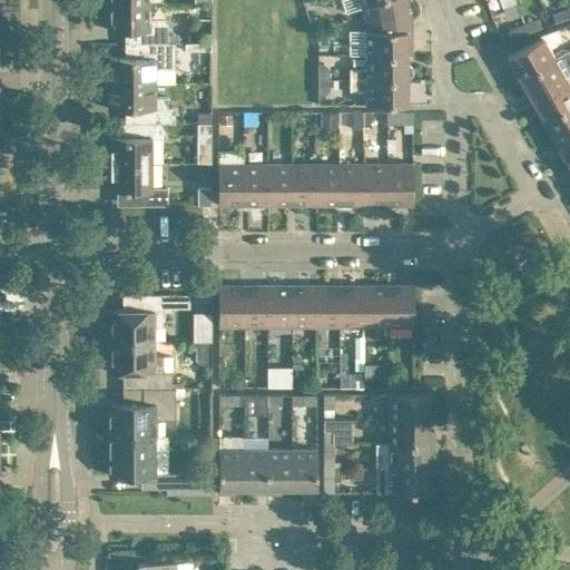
[(363,6),(364,18),(410,10),(405,0),(341,0),(345,12),(363,6)]
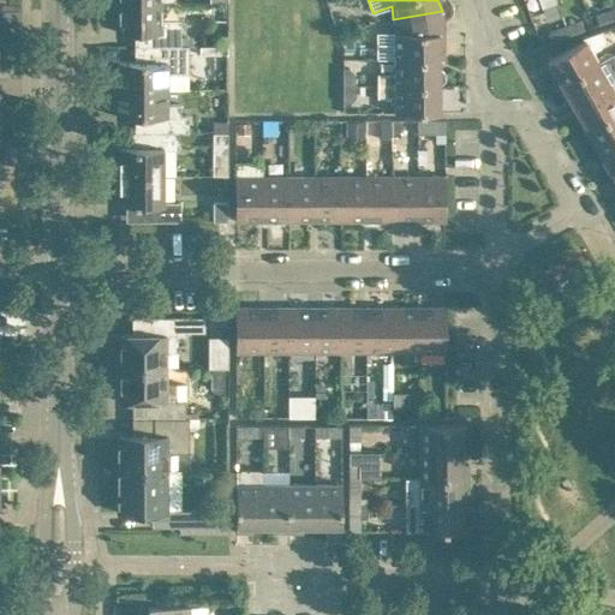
[(141,46),(160,46),(180,46),(180,19),(161,19),(161,1),(118,3),(118,33),(141,33),(141,46)]
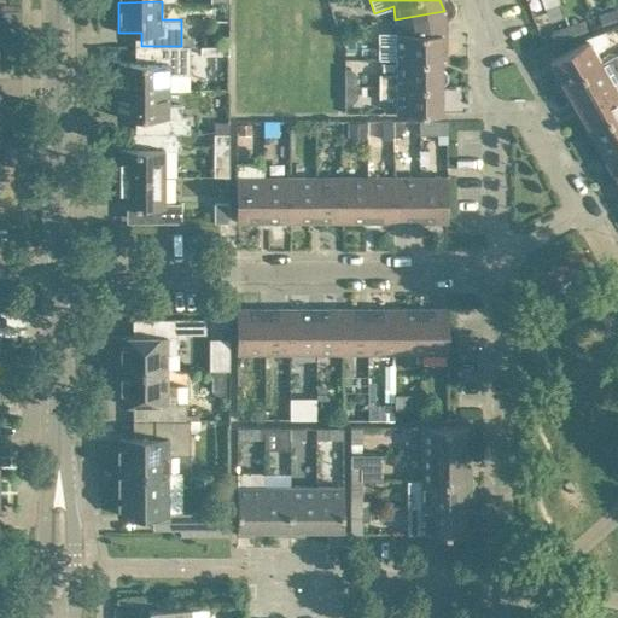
[(558,4),(546,9),(551,22),(563,17),(558,4)]
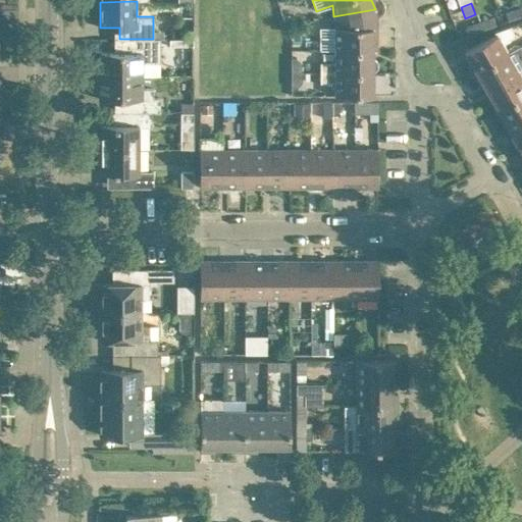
[(508,19),(521,15),(518,7),(506,12),(508,19)]
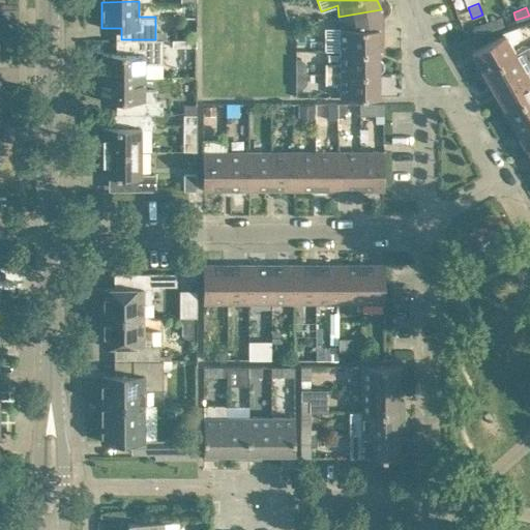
[(324,51),(340,51),(378,51),(378,28),(382,28),(382,23),(381,23),(381,9),(339,17),(341,27),(324,27),(324,51)]
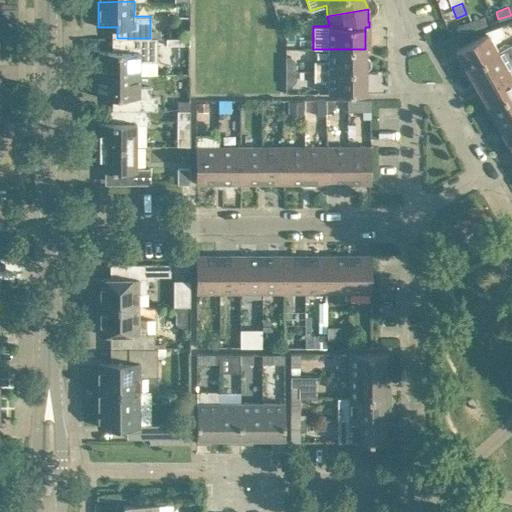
[(483,16),(467,22),(469,30),(486,24),(483,16)]
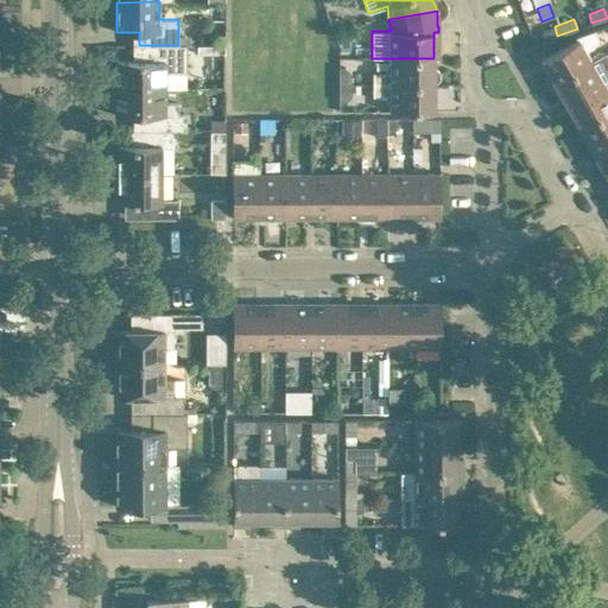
[(546,39),(557,36),(555,26),(543,30),(546,39)]
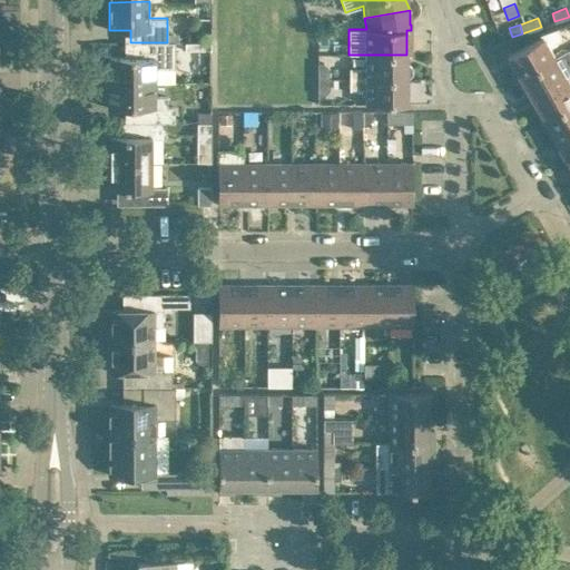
[(560,35),(557,28),(542,36),(508,56),(520,77),(554,57),(549,47),(559,40),(560,35)]
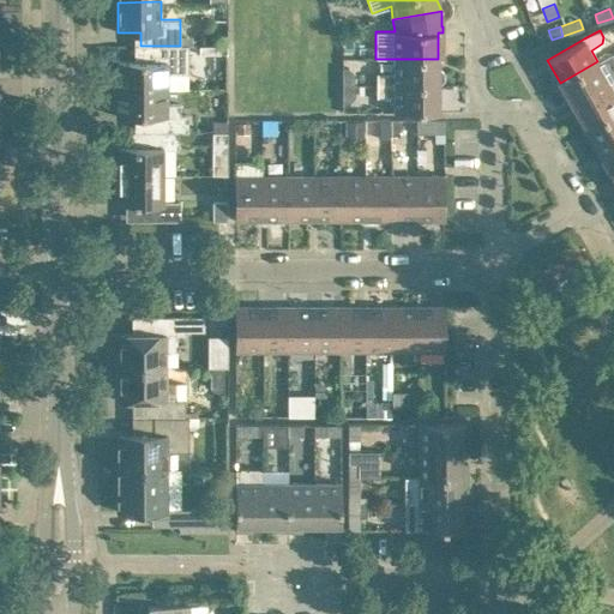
[(118,60),(118,88),(166,88),(166,73),(188,73),(188,46),(180,46),(160,46),(140,46),(134,46),(134,47),(144,47),(144,60),(118,60)]
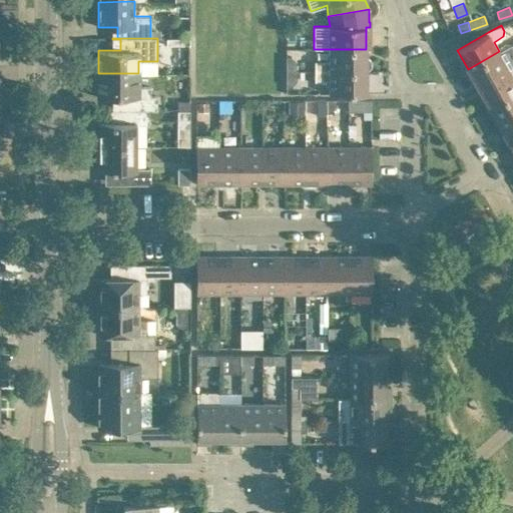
[(478,88),(510,70),(512,67),(512,47),(511,44),(499,51),(468,69),(478,88)]
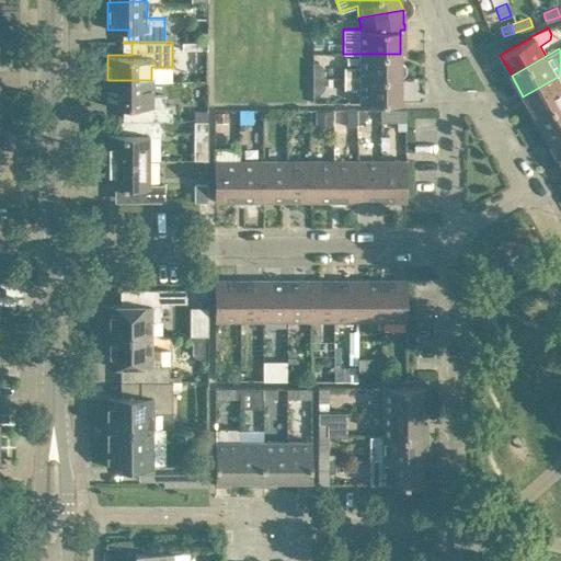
[(402,63),(400,63),(400,54),(359,54),(359,66),(344,66),(344,77),(400,77),(400,76),(402,76),(405,72),(405,66),(402,63)]
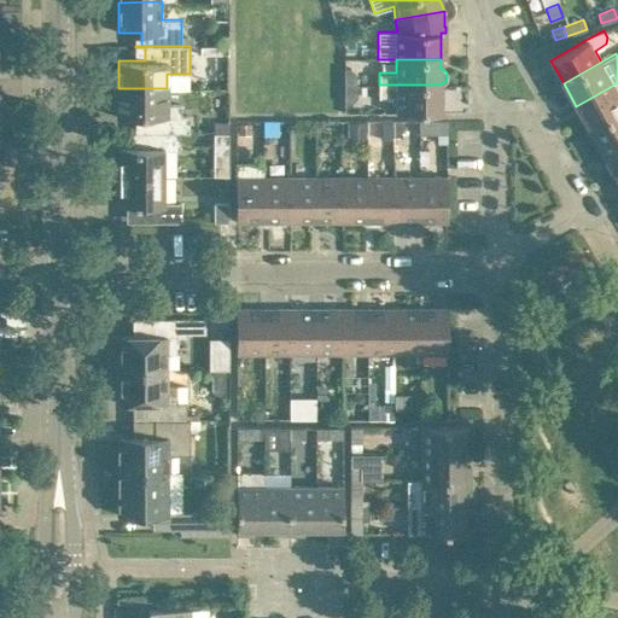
[(351,68),(345,68),(345,85),(356,85),(356,74),(351,68)]
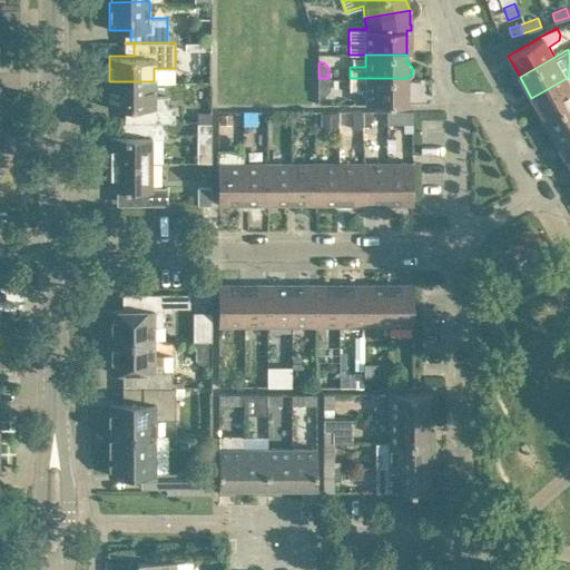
[(569,75),(567,78),(531,98),(543,118),(569,102),(569,75)]
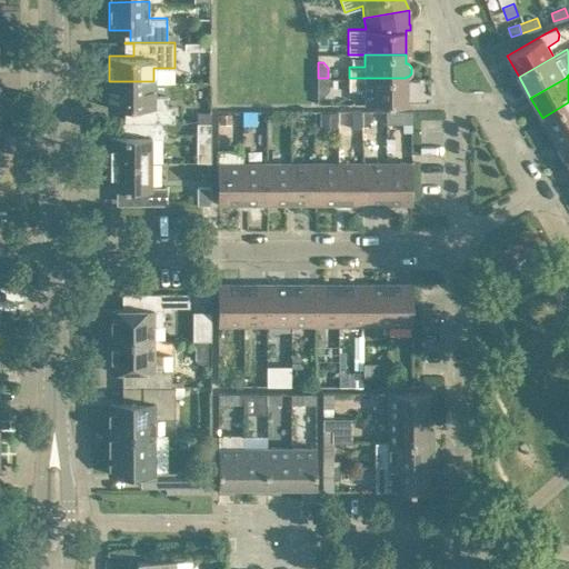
[(322,95),(329,89),(328,78),(318,78),(318,102),(328,103),(328,99),(322,95)]
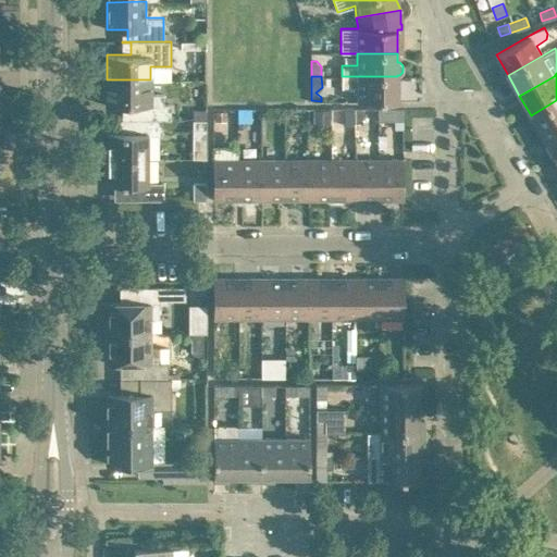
[(397,101),(397,76),(342,76),(342,88),(357,87),(357,101),(397,101)]
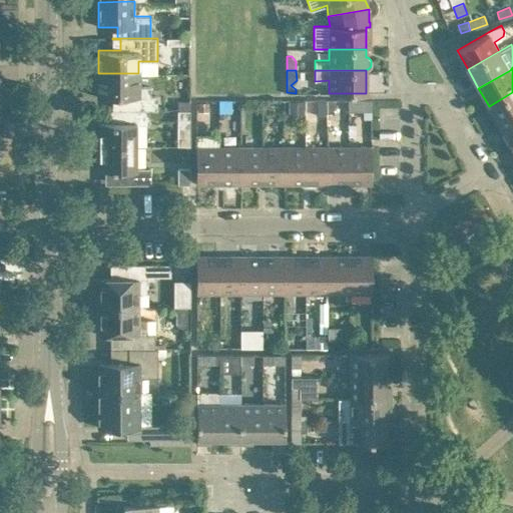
[(130,110),(140,110),(149,109),(157,109),(157,95),(150,95),(150,86),(138,86),(138,73),(98,73),(98,96),(120,96),(120,108),(112,108),(112,109),(130,109),(130,110)]
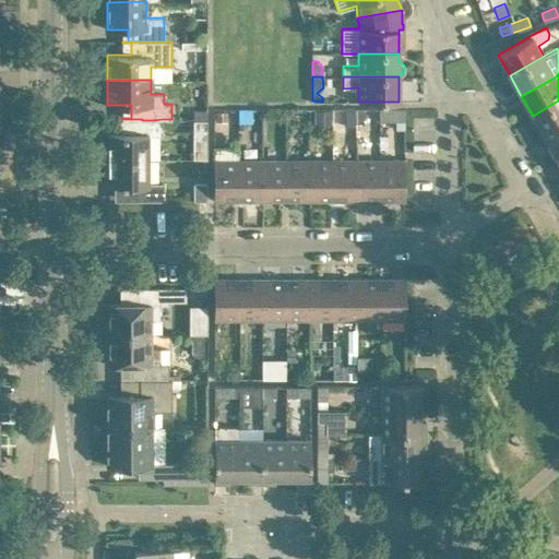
[(558,100),(533,116),(545,137),(558,128),(558,100)]
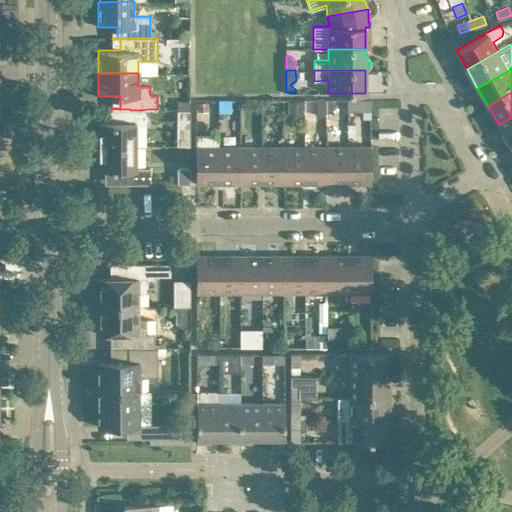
[(230,99),(217,99),(217,112),(230,112),(230,99)]
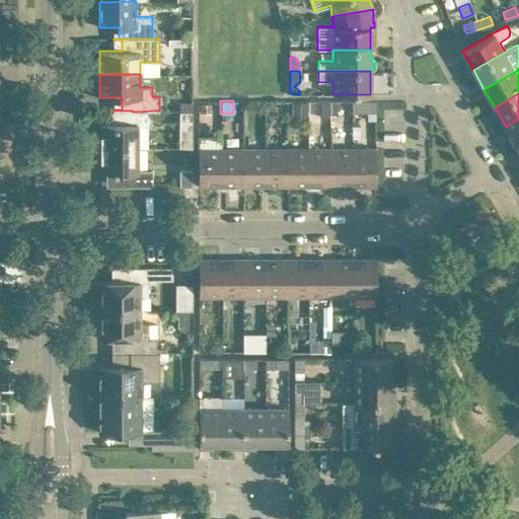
[(330,115),(330,107),(331,107),(331,100),(309,100),(309,122),(323,122),(323,115),(330,115)]
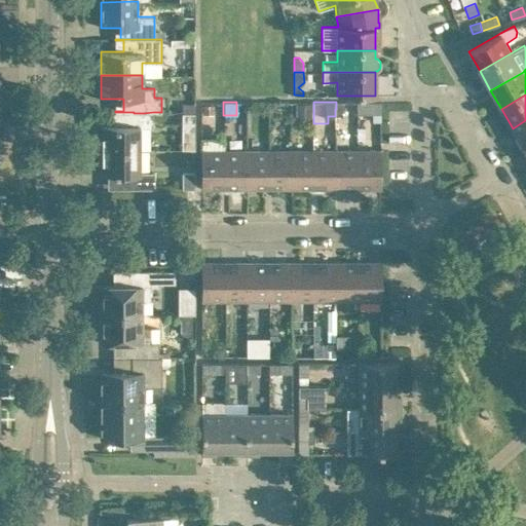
[(380,134),(380,102),(357,102),(357,114),(372,114),(372,134),(380,134)]
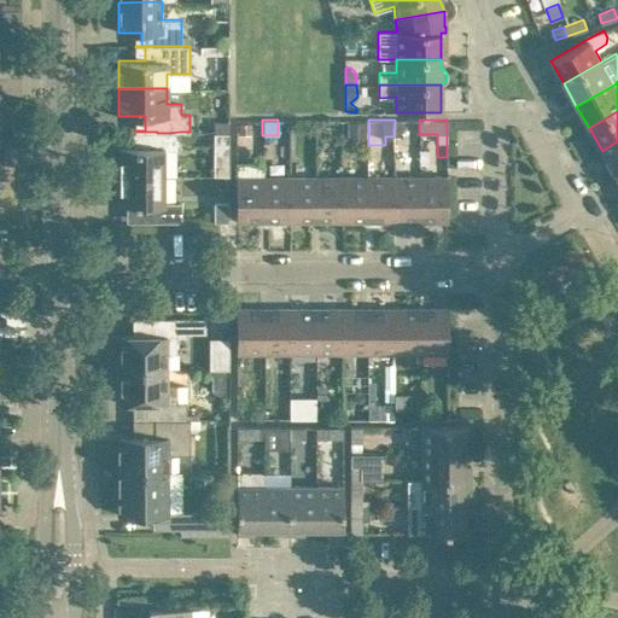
[(348,136),(366,138),(366,121),(348,121),(348,136)]
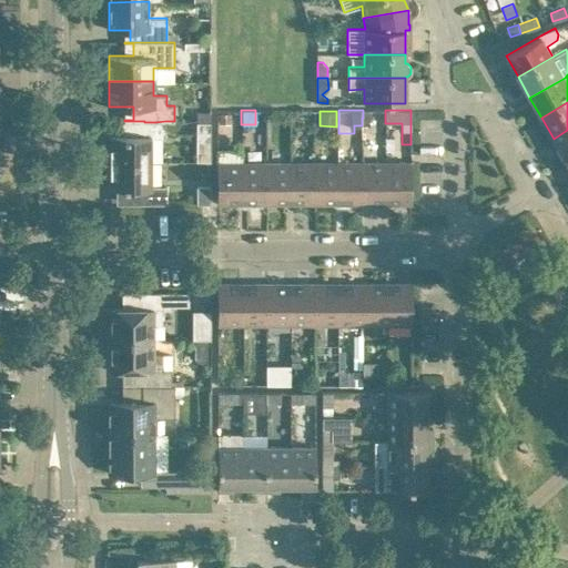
[(211,112),(196,112),(196,121),(211,121),(211,112)]
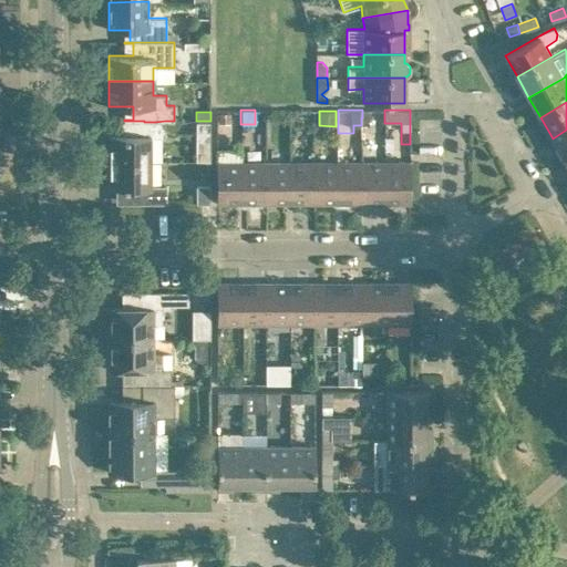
[(218,123),(230,123),(230,112),(218,112),(218,123)]
